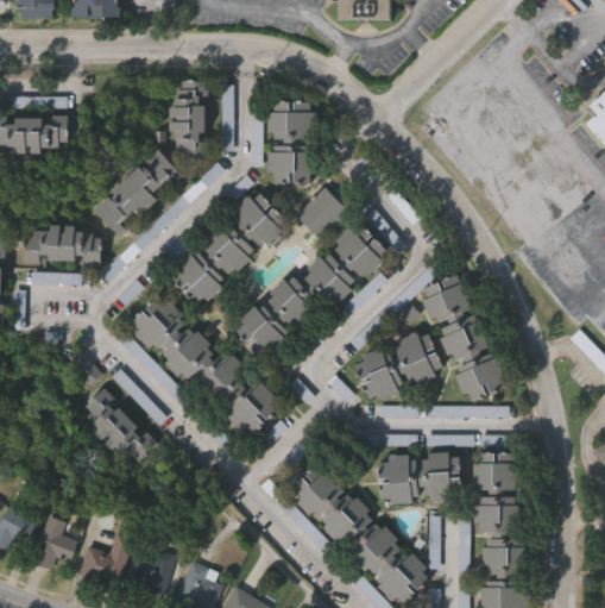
[(54,0),(54,19),(20,20),(20,16),(17,14),(17,10),(16,10),(16,2),(17,2),(17,0),(54,0)]
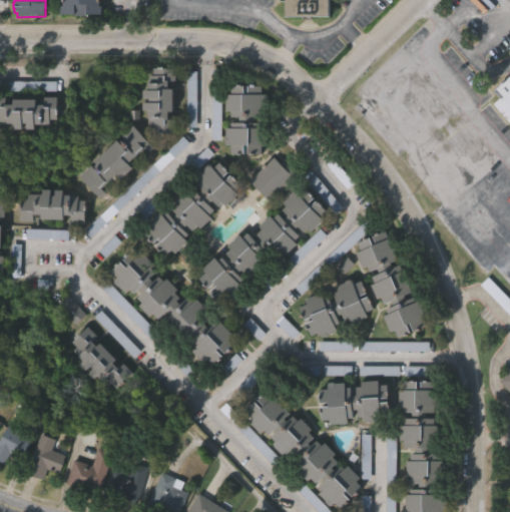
[(100,0),(100,8),(102,8),(102,17),(88,16),(88,18),(61,17),(61,9),(63,9),(63,0),(100,0)]
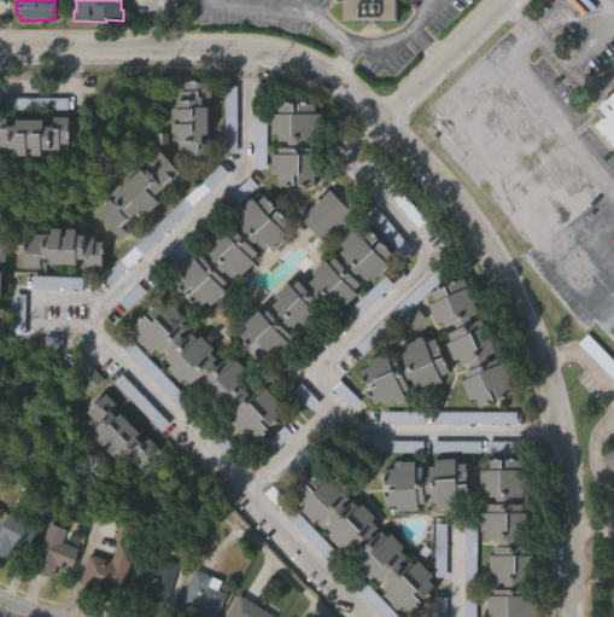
[(397,0),(397,23),(344,23),(344,0),(397,0)]
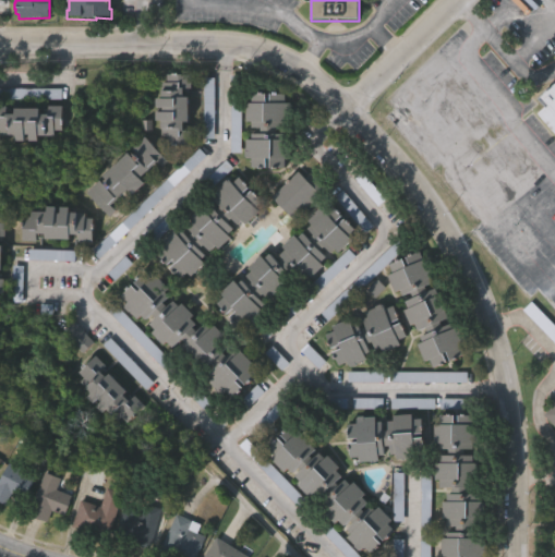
[(178,75),(191,76),(191,91),(184,91),(183,100),(189,100),(189,124),(183,124),(183,133),(191,133),(191,146),(177,146),(177,148),(172,148),(172,146),(166,146),(166,138),(160,138),(161,123),(156,123),(156,113),(163,114),(163,110),(156,110),(156,101),(161,101),(161,85),(166,85),(166,76),(178,75)]
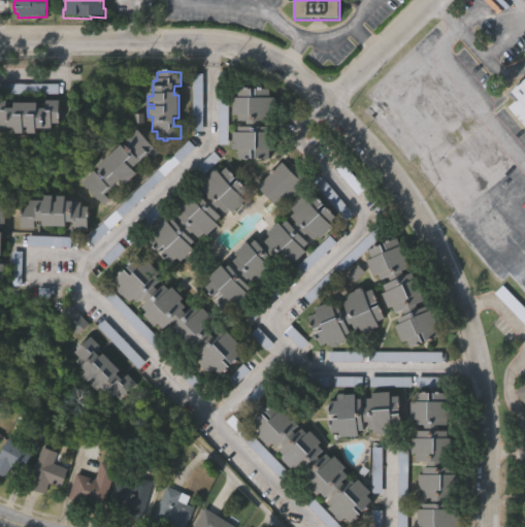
[(524,128),(511,112),(520,104),(513,97),(524,86),(524,128)]
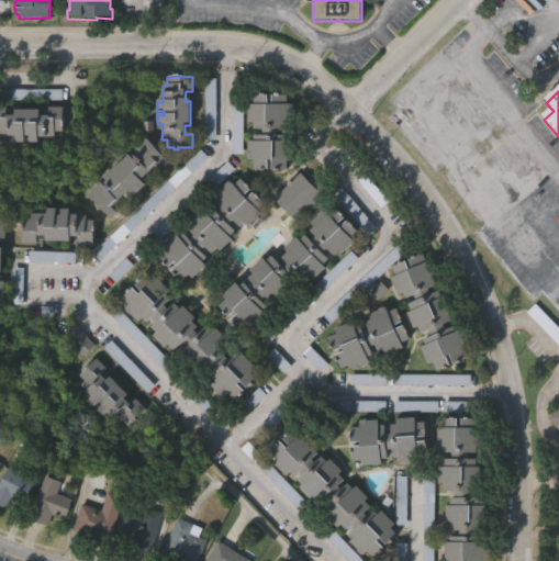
[(277,94),(283,94),(283,104),(289,104),(289,123),(287,123),(286,130),(275,130),(275,134),(286,134),(284,141),(289,141),(288,160),(283,159),(282,169),(276,169),(276,170),(268,170),(268,160),(265,160),(265,169),(261,169),(261,171),(249,170),(249,160),(243,160),(243,141),(249,141),(249,134),(258,134),(259,130),(249,128),(249,122),(244,122),(245,103),(248,103),(248,94),(263,94),(266,94),(266,104),(269,104),(269,94),(277,94)]
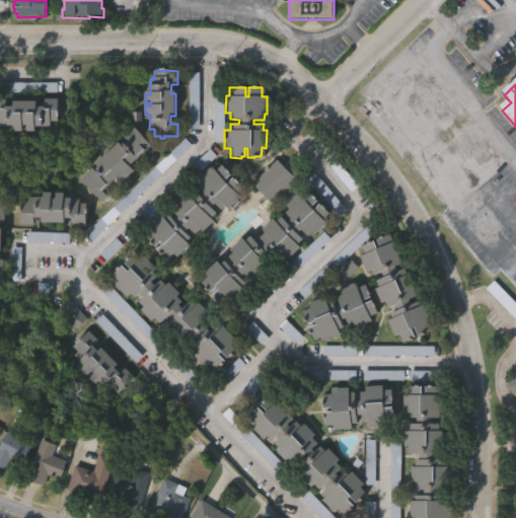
[(57,100),(57,114),(59,114),(59,119),(57,119),(57,123),(50,123),(50,129),(37,128),(37,134),(26,134),(26,132),(22,132),(22,134),(14,134),(14,129),(0,128),(0,100),(5,100),(5,109),(11,109),(12,103),(38,103),(37,108),(44,108),(45,100),(57,100)]
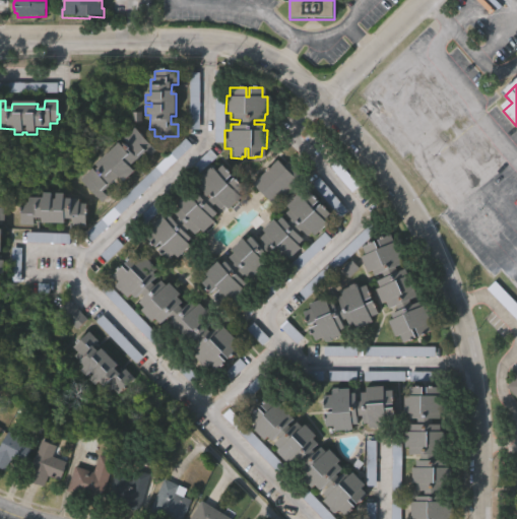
[(133,129),(155,152),(149,157),(145,153),(130,169),(132,171),(135,168),(142,175),(127,189),(119,180),(103,194),(107,198),(100,204),(79,182),(91,170),(93,173),(99,168),(97,166),(119,145),(121,147),(124,143),(121,140),(133,129)]
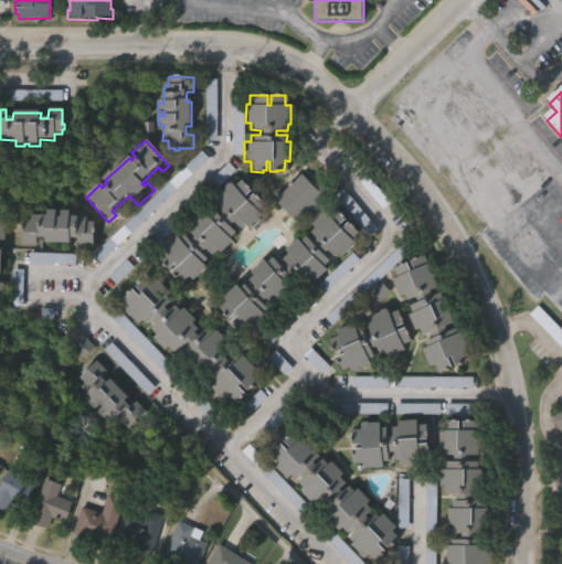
[(300,172),(308,180),(313,174),(326,189),(321,193),(325,197),(297,223),(274,199),(300,172)]
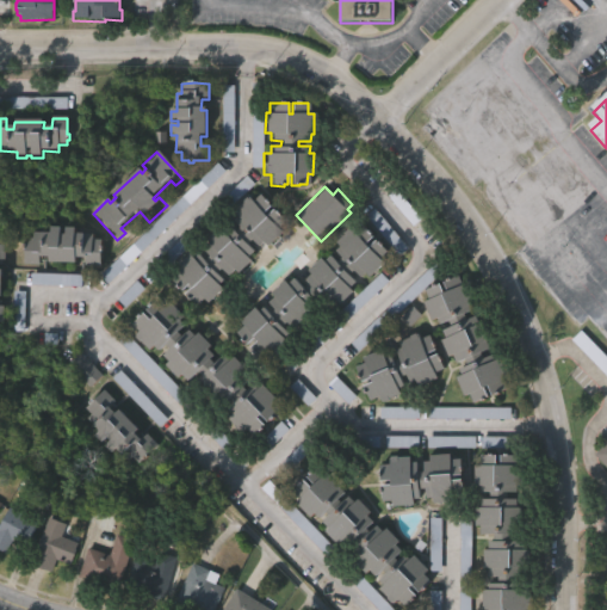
[(254,195),(260,201),(262,199),(266,202),(264,204),(266,207),(260,213),(262,215),(270,209),(272,211),(273,210),(277,214),(274,216),(282,223),(276,229),(277,232),(261,246),(258,242),(253,246),(247,239),(241,245),(248,252),(242,258),(245,260),(231,273),(228,270),(223,275),(216,269),(210,275),(217,282),(215,284),(218,287),(202,303),(198,300),(192,306),(180,294),(189,287),(185,283),(179,289),(165,275),(184,254),(189,259),(197,252),(194,250),(200,242),(199,241),(214,227),(216,230),(222,225),(224,228),(229,223),(227,221),(233,216),(229,213),(241,198),(243,197),(247,202),(254,195)]
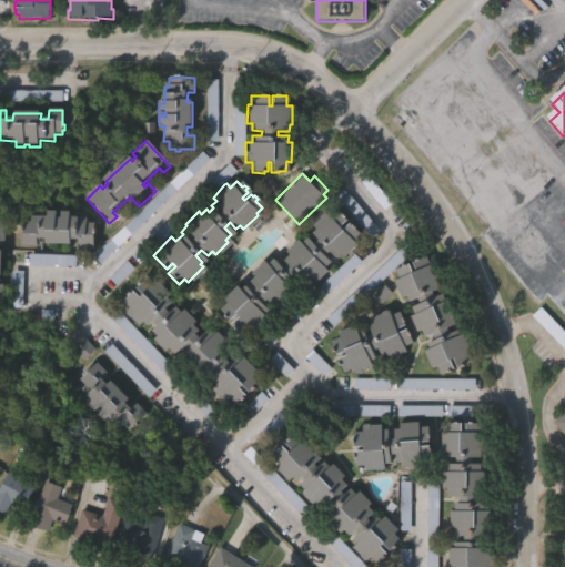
[(339,204),(350,218),(343,223),(345,226),(352,221),(362,232),(354,239),(359,243),(344,255),(341,252),(336,255),(331,249),(326,253),(333,260),(326,265),(330,270),(316,281),(313,276),(306,282),(303,277),(299,281),(303,286),(283,303),(280,299),(273,304),(268,299),(264,302),(271,310),(266,314),(271,319),(255,331),(251,325),(243,332),(234,322),(242,315),(240,312),(231,320),(220,307),(228,302),(223,297),(239,284),(242,287),(246,283),(252,290),(256,286),(250,280),(256,274),(253,270),(266,259),(269,262),(276,255),(284,265),(288,262),(284,259),(291,253),(286,249),(300,238),(302,241),(310,234),(316,242),(320,239),(313,232),(318,229),(313,223),(322,215),(321,214),(328,209),(331,212),(339,204)]
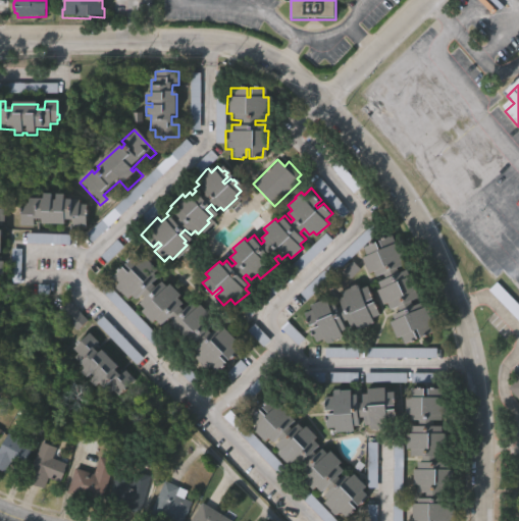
[(51,191),(51,198),(56,198),(56,192),(64,192),(64,197),(79,198),(79,203),(86,203),(85,226),(72,226),(72,217),(64,217),(64,222),(41,222),(42,217),(33,216),(33,225),(19,224),(20,201),(29,201),(29,196),(43,196),(43,190),(51,191)]
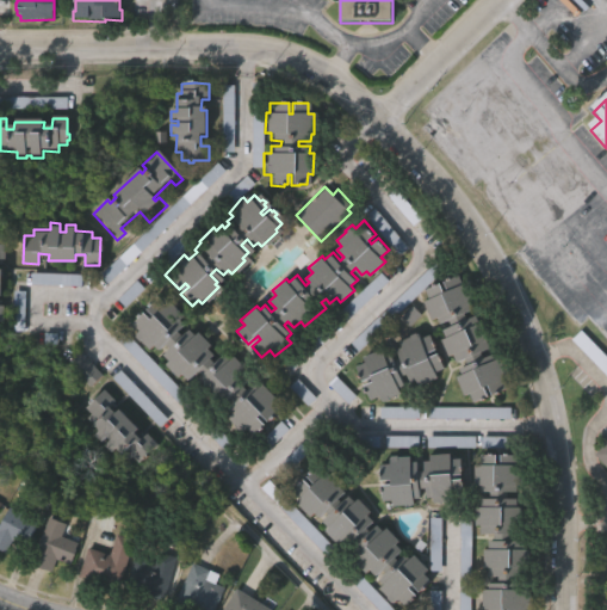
[(460,273),(464,283),(469,281),(477,301),(472,303),(475,308),(465,312),(468,318),(477,314),(479,321),(488,318),(496,336),(487,339),(490,347),(482,351),(484,356),(493,352),(496,358),(500,357),(508,376),(503,379),(508,388),(495,394),(493,389),(489,390),(491,394),(474,401),(470,393),(464,395),(456,375),(460,374),(458,368),(468,364),(465,358),(457,362),(453,353),(448,356),(441,339),(446,337),(443,330),(452,325),(448,319),(440,322),(438,316),(432,319),(423,300),(428,299),(425,289),(435,284),(434,283),(439,281),(439,282),(443,281),(446,289),(448,288),(445,279),(448,278),(448,276),(452,275),(453,277),(460,273)]
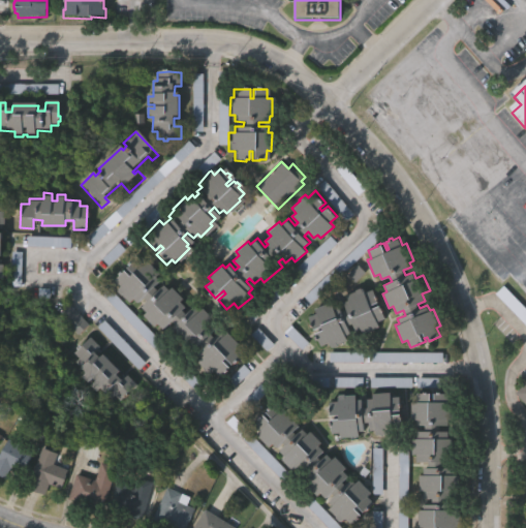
[(136,257),(143,264),(147,259),(160,274),(157,278),(159,280),(153,286),(157,290),(163,284),(168,289),(172,286),(183,298),(180,301),(185,306),(180,311),(184,315),(195,305),(200,310),(203,308),(219,324),(210,334),(214,337),(219,332),(223,336),(227,332),(241,345),(236,349),(243,356),(235,366),(229,360),(226,363),(229,367),(219,377),(213,371),(209,375),(197,362),(202,358),(197,352),(200,349),(195,345),(189,351),(175,336),(177,333),(172,328),(176,324),(171,319),(162,328),(157,322),(154,327),(143,314),(146,311),(141,306),(147,301),(143,296),(136,302),(132,299),(128,302),(117,290),(120,285),(114,279),(122,270),(123,271),(125,269),(131,274),(133,272),(127,266),(131,260),(132,261),(136,257)]
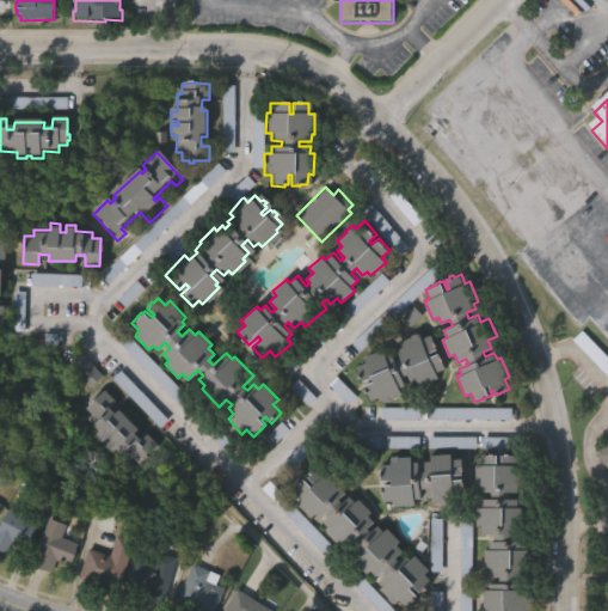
[(419,331),(423,338),(433,334),(438,348),(430,352),(431,355),(438,353),(446,368),(436,373),(437,376),(419,384),(417,379),(412,382),(409,374),(401,378),(405,385),(399,389),(401,393),(384,402),(381,396),(373,399),(366,384),(375,380),(374,377),(364,380),(357,366),(366,362),(363,356),(382,348),(385,354),(392,350),(395,360),(400,358),(397,349),(404,346),(401,341),(419,331)]
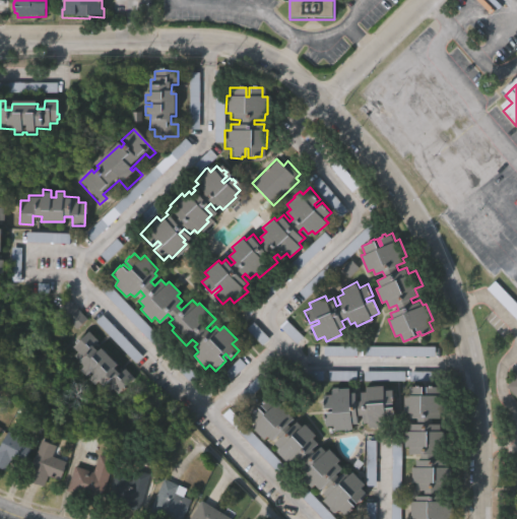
[(516,323),(516,308),(493,284),(486,292),(516,323)]
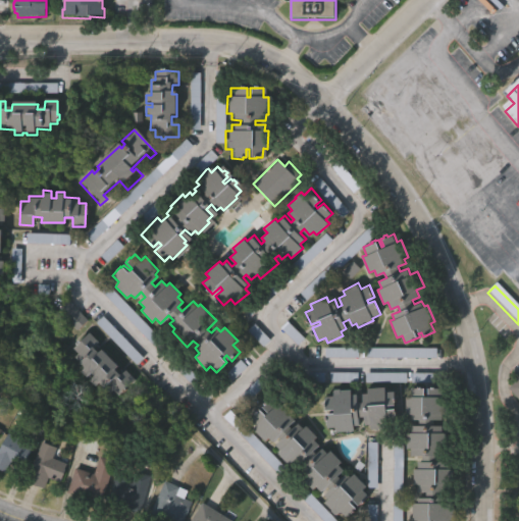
[(87,319),(75,330),(56,312),(67,301),(87,319)]
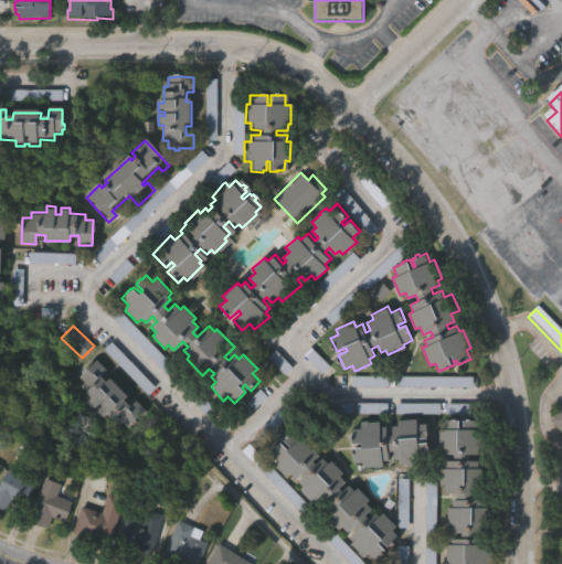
[(95,359),(105,369),(101,374),(107,380),(110,378),(128,395),(124,398),(130,405),(135,400),(145,410),(127,427),(122,422),(118,426),(107,414),(103,418),(96,412),(102,406),(98,404),(93,410),(86,402),(91,398),(78,386),(84,382),(78,376),(85,368),(86,369),(95,359)]
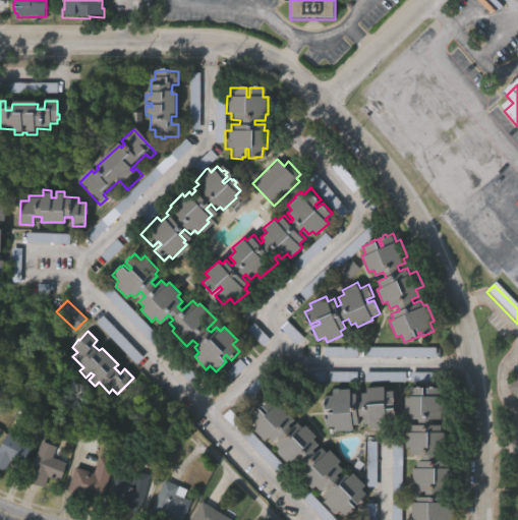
[(517,377),(517,398),(507,388),(517,377)]
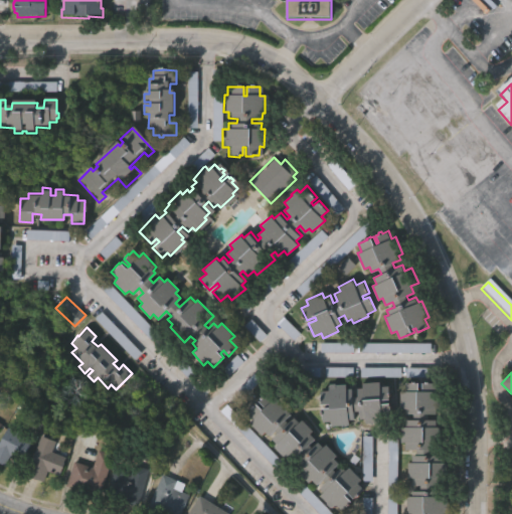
[(432,382),(437,382),(437,390),(446,391),(445,409),(437,409),(437,414),(429,414),(429,419),(437,419),(436,426),(442,427),(442,450),(432,450),(432,456),(444,456),(443,463),(449,463),(448,486),(436,486),(436,492),(449,492),(448,507),(450,507),(450,513),(407,513),(408,496),(412,497),(412,491),(420,491),(421,485),(412,485),(413,478),(408,478),(410,455),(417,455),(417,450),(405,450),(405,443),(401,443),(401,426),(405,426),(405,419),(413,419),(413,414),(405,414),(405,408),(400,408),(400,391),(403,391),(403,382),(414,382),(414,381),(420,382),(420,391),(423,391),(424,382),(428,382),(428,380),(432,380),(432,382)]
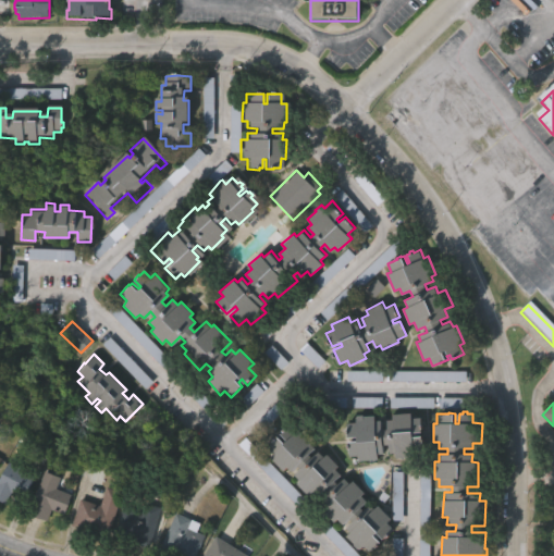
[(405,414),(405,419),(415,418),(415,432),(408,432),(408,437),(418,436),(418,458),(389,459),(389,454),(381,454),(380,445),(376,445),(377,455),(371,455),(371,460),(352,461),(352,457),(342,457),(342,442),(351,442),(351,437),(342,437),(341,423),(348,423),(348,417),(356,416),(356,417),(368,417),(368,421),(374,421),(374,430),(381,429),(380,420),(385,420),(385,415),(405,414)]
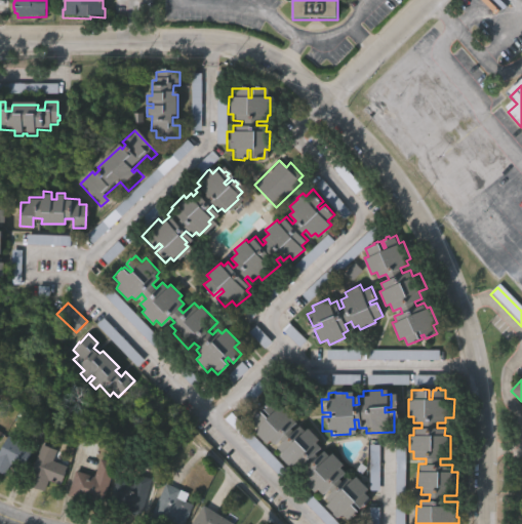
[(269,400),(275,406),(278,403),(290,416),(288,418),(299,431),(303,429),(314,440),(311,443),(316,448),(310,454),(313,457),(319,451),(324,456),(327,453),(337,466),(334,469),(339,474),(333,479),(336,482),(344,476),(348,481),(351,477),(362,490),(359,493),(365,500),(353,511),(354,512),(343,523),(336,516),(333,519),(330,518),(320,506),(324,502),(320,498),(327,492),(323,489),(317,495),(312,490),(309,494),(296,482),(299,479),(295,474),(303,468),(299,464),(292,471),(287,467),(285,469),(274,457),(277,454),(265,441),(262,444),(249,432),(252,429),(246,422),(252,416),(251,415),(257,412),(263,418),(266,415),(259,409),(263,407),(262,406),(269,400)]
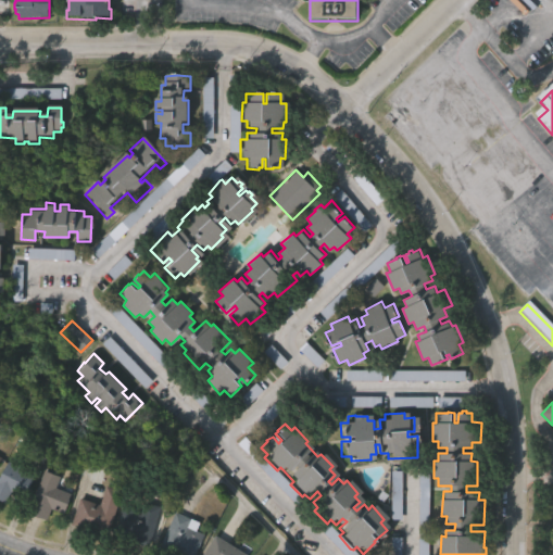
[(34,476),(25,494),(12,488),(3,504),(0,502),(0,474),(7,462),(34,476)]
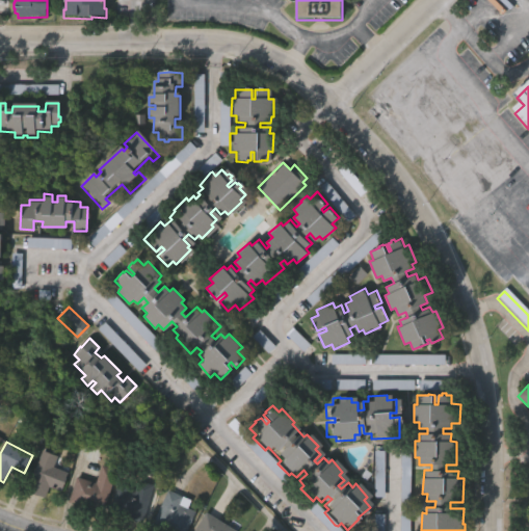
[(65,478),(60,492),(48,486),(43,498),(25,490),(42,450),(56,456),(52,468),(67,473),(64,478),(65,478)]
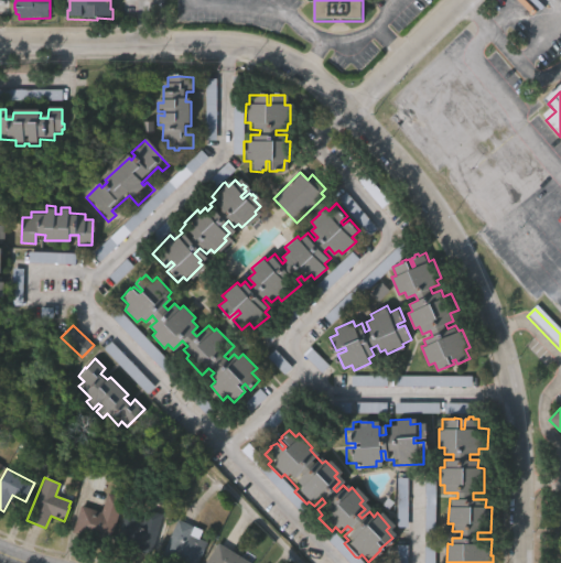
[(122,498),(108,544),(71,532),(79,506),(100,512),(107,493),(122,498)]
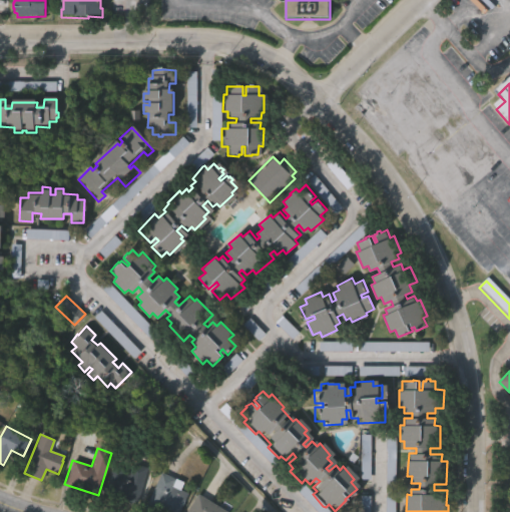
[(146,468),(136,504),(103,495),(111,466),(124,469),(123,474),(128,475),(132,464),(146,468)]
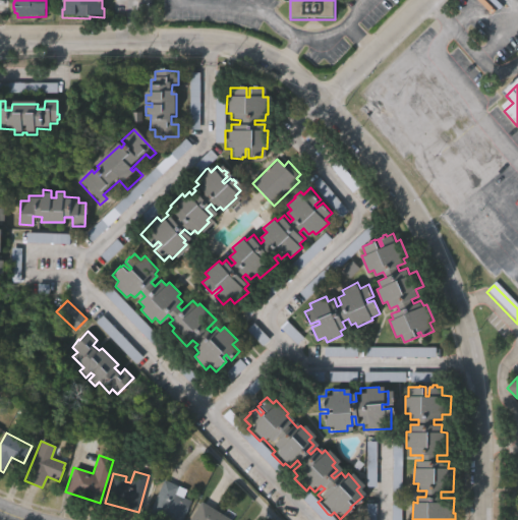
[(190,502),(181,519),(157,519),(147,515),(163,479),(186,490),(182,498),(190,502)]
